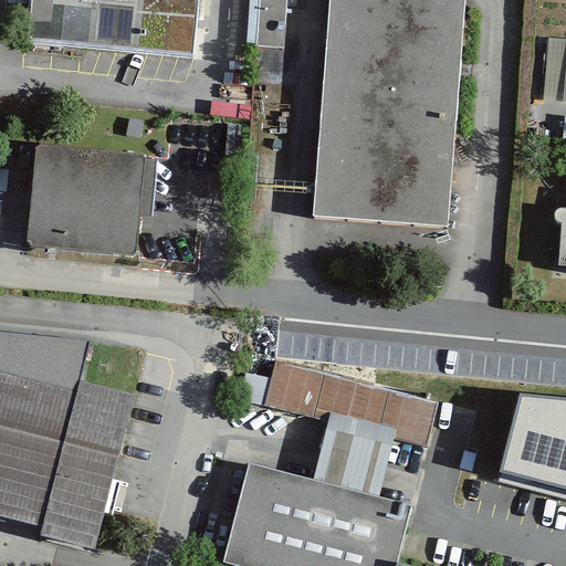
[(39,0),(35,39),(192,56),(198,0),(39,0)]
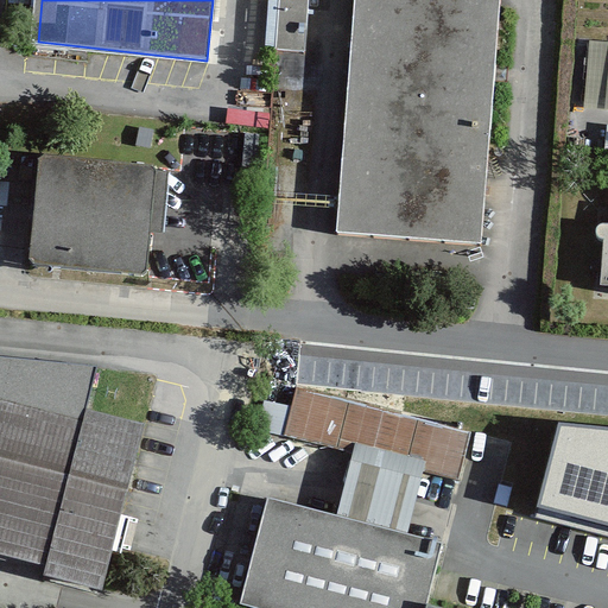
[(308,0),(282,0),(278,48),(305,49),(308,0)]
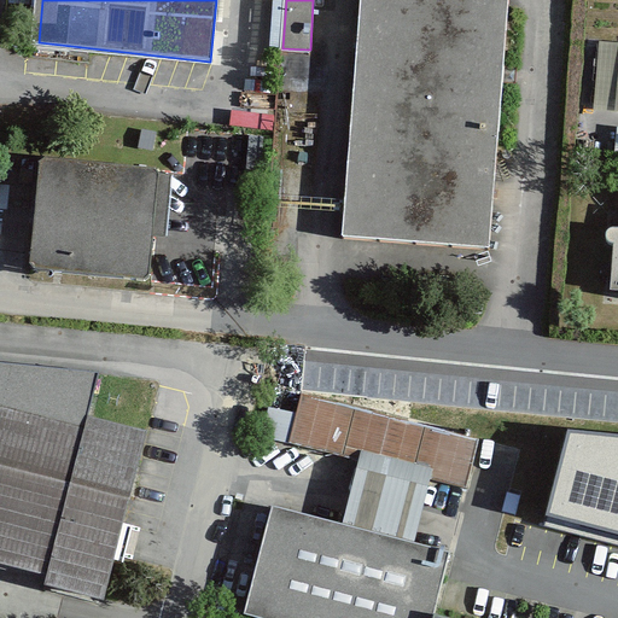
[(360,0),(344,235),(491,245),(508,0),(360,0)]
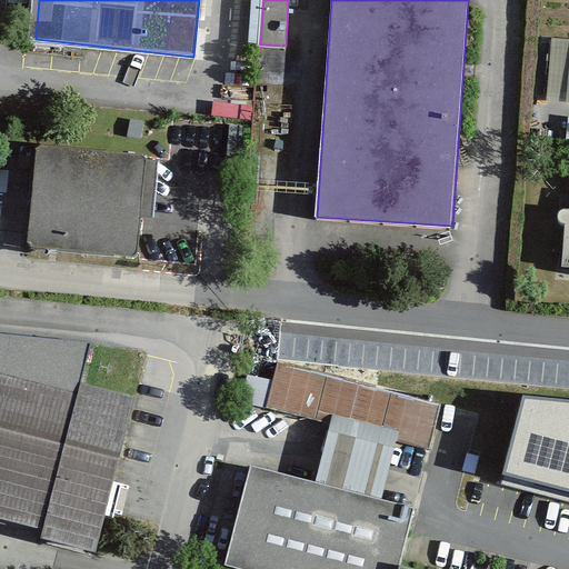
[(568,39),(558,39),(555,110),(568,110),(568,39)]
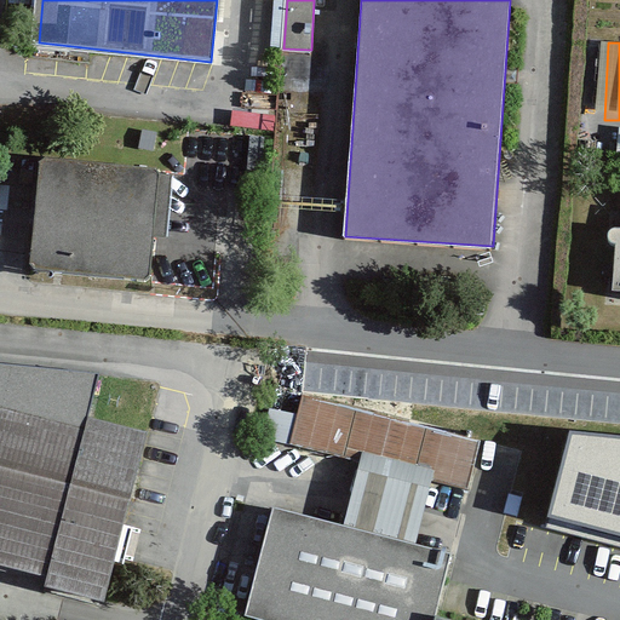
[(42,160),(34,267),(150,275),(159,170),(42,160)]
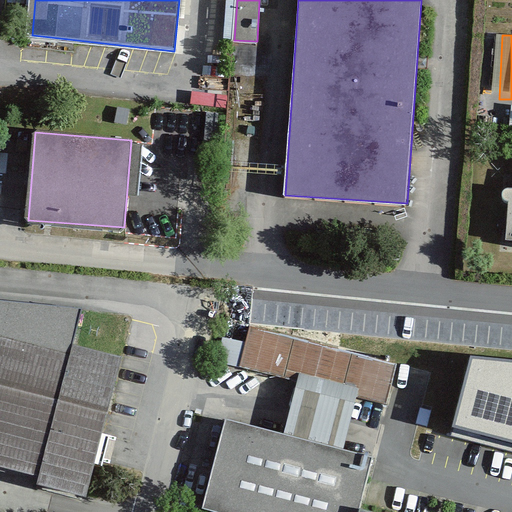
[(0,471),(39,481),(37,490),(86,502),(122,361),(74,349),(82,311),(0,302),(0,471)]
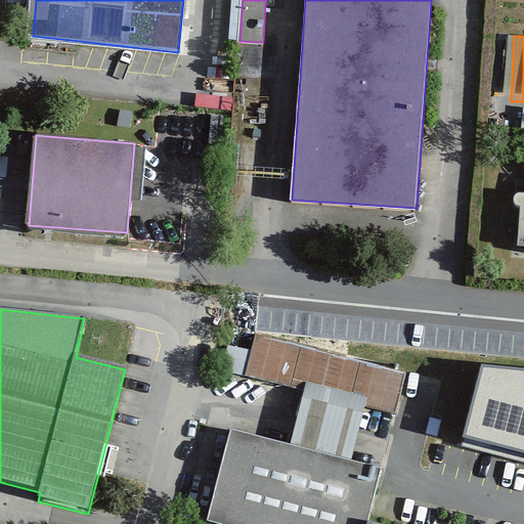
[(232,428),(208,521),(217,523),(367,523),(369,521),(384,468),(351,460),(365,405),(395,412),(405,375),(256,336),(252,351),(246,376),(303,391),(290,442),(232,428)]
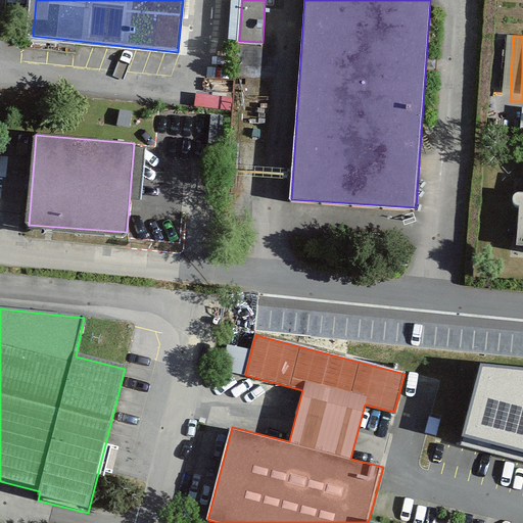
[(251,350),(227,344),(221,369),(245,375),(251,350)]
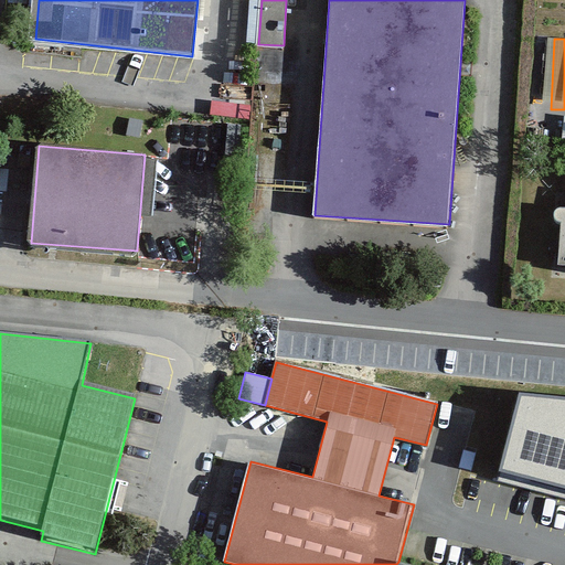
[(499,471),(564,488),(564,396),(518,393),(499,471)]
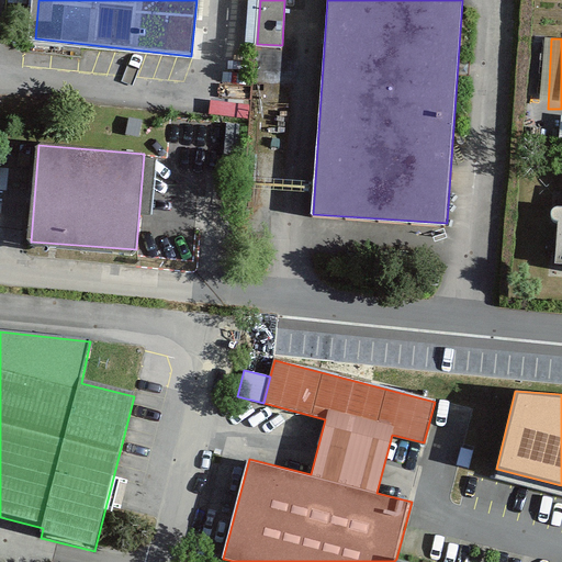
All buildings are outlined.
